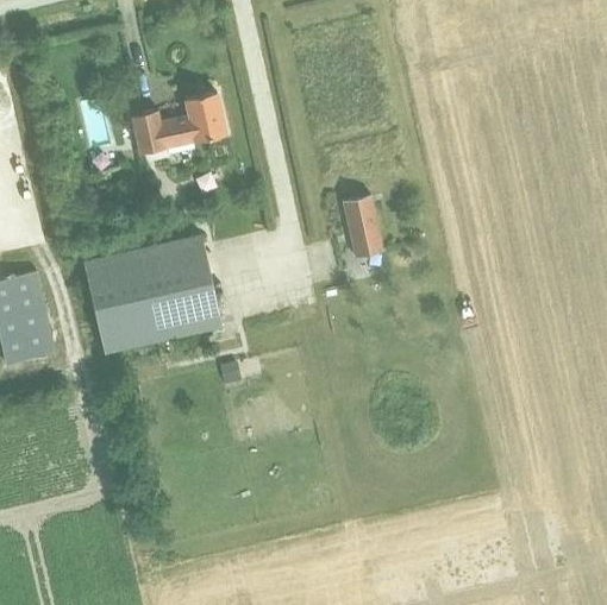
[(218,94),(186,101),(189,117),(161,123),(158,112),(132,118),(141,156),(168,150),(170,156),(195,151),(193,144),(227,137),(218,94)]
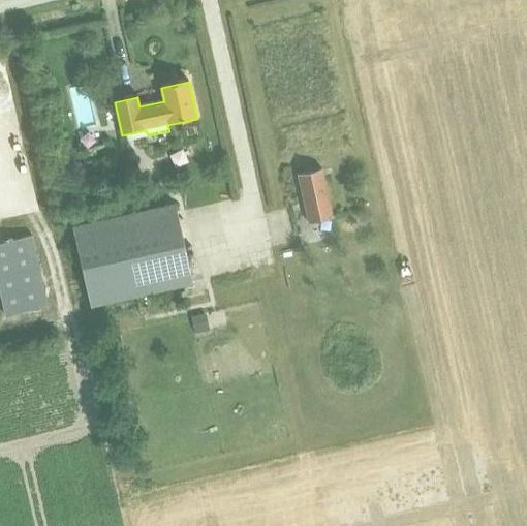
[(334,219),(322,171),(299,176),(309,224),(334,219)]
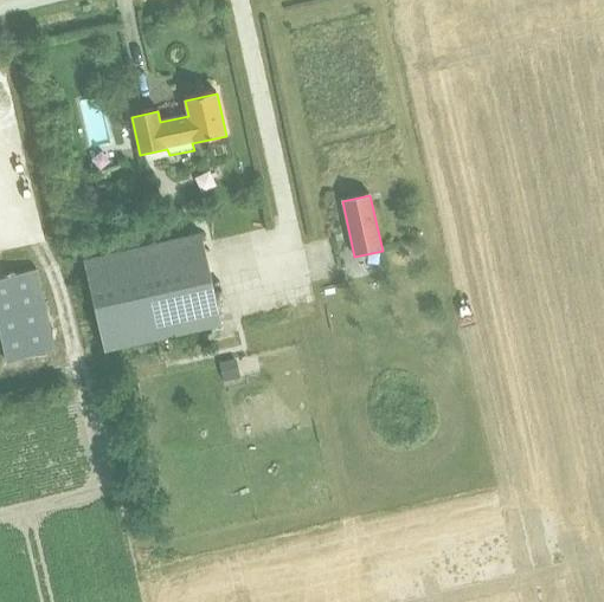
[(222,327),(201,234),(83,261),(104,353),(222,327)]
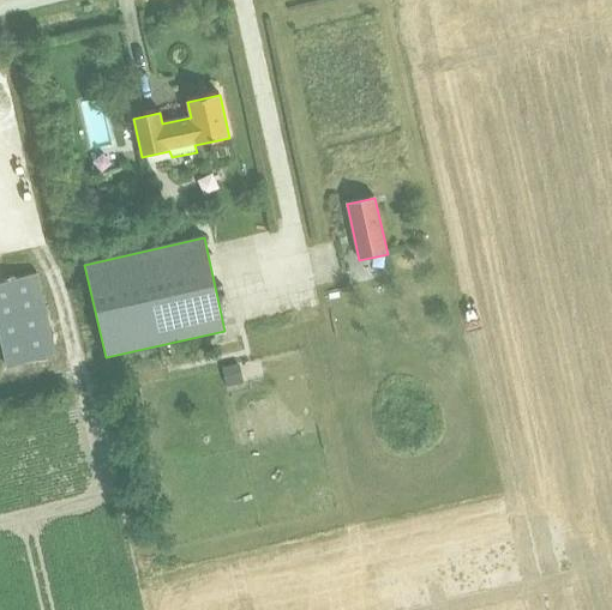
[(37,276),(0,284),(0,339),(6,369),(55,358),(37,276)]
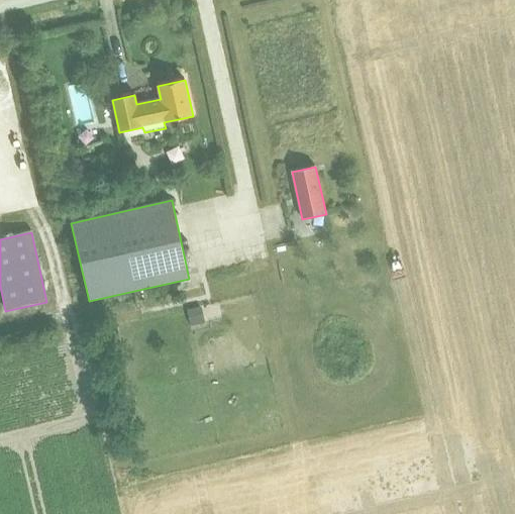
[(201,309),(188,312),(191,328),(205,325),(201,309)]
